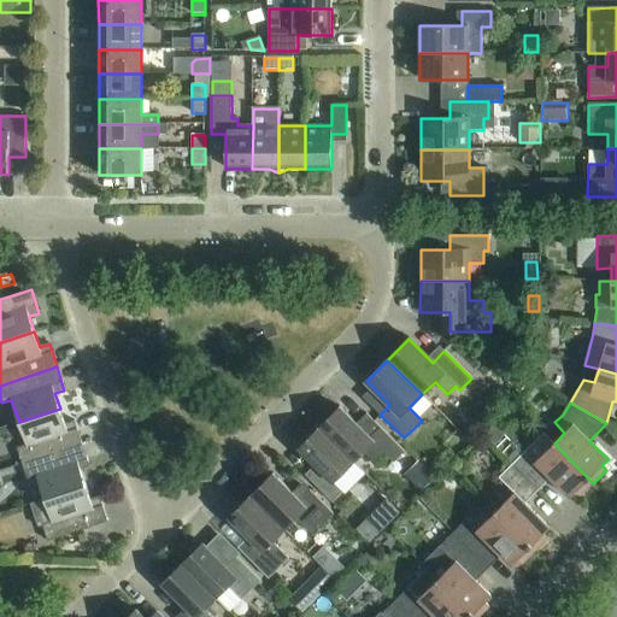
[(395,463),(405,452),(366,413),(357,424),(340,407),(319,428),(353,463),(364,452),(377,465),(388,456),(395,463)]
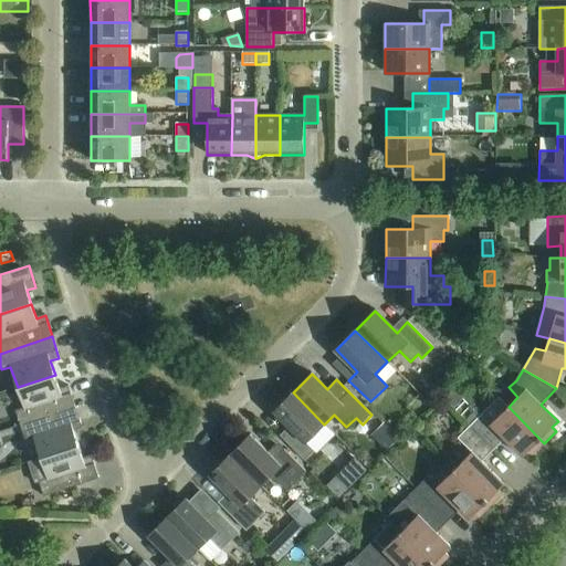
[(16,411),(20,426),(75,407),(69,386),(60,389),(55,375),(18,387),(24,408),(16,411)]
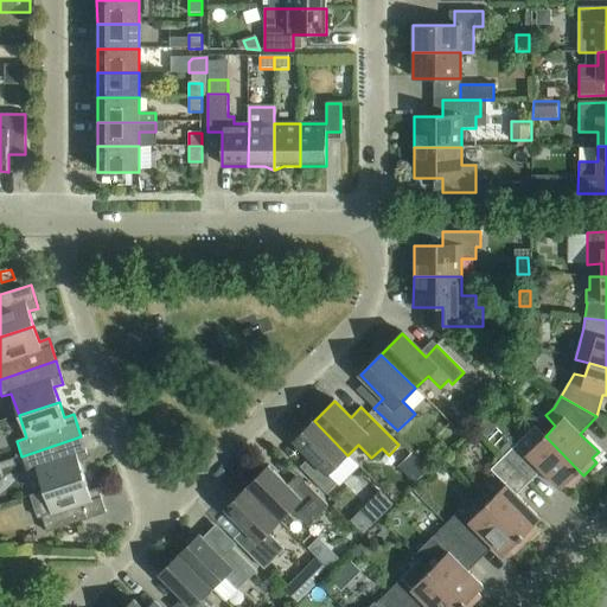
[(486,438),(497,427),(487,417),(477,428),(486,438)]
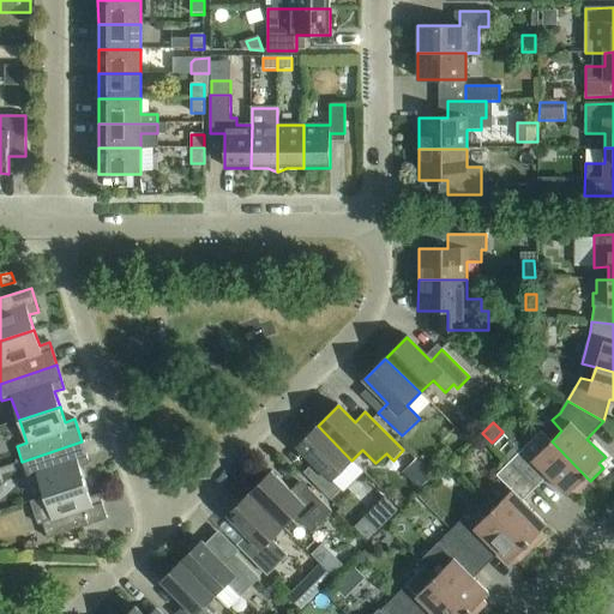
[(351,461),(318,426),(298,446),(313,463),(304,473),(331,500),(341,489),(331,481),(351,461)]
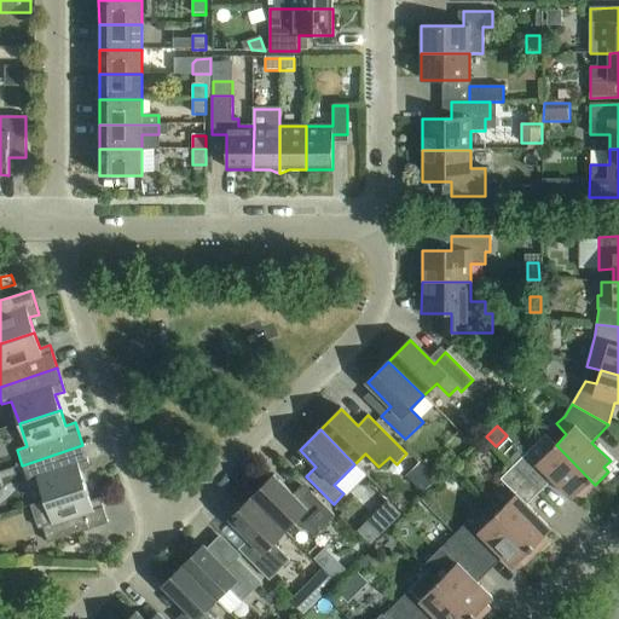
[(545,434),(514,467),(539,492),(553,480),(572,499),(578,493),(583,497),(595,485),(556,445),(545,434)]
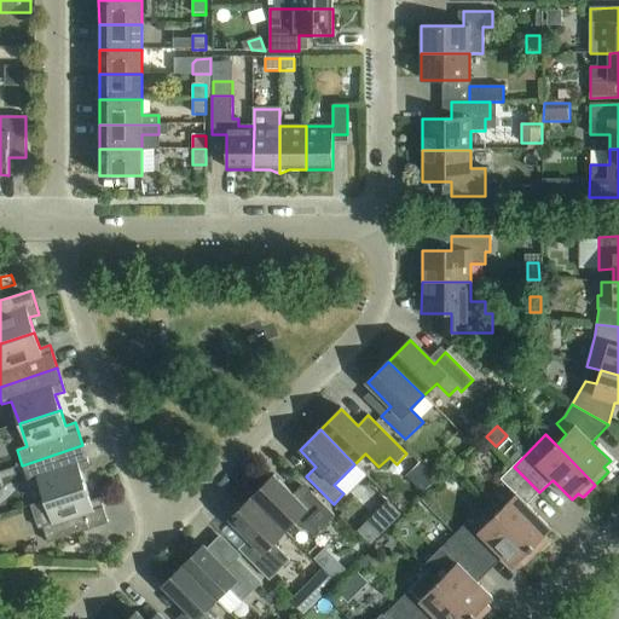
[(30,505),(86,487),(81,472),(91,468),(82,445),(22,466),(28,481),(38,478),(45,501),(30,505)]
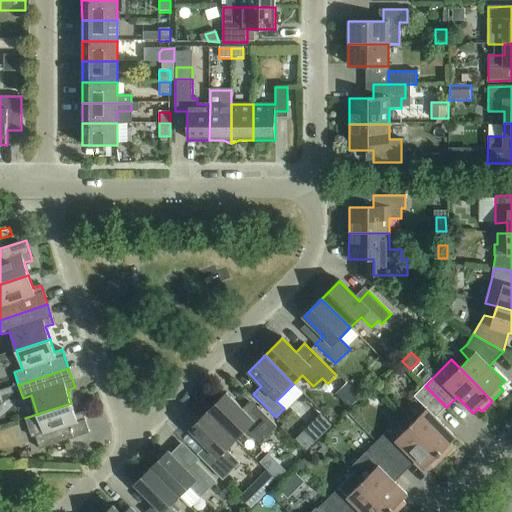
[(361,397),(347,383),(335,395),(349,409),(361,397)]
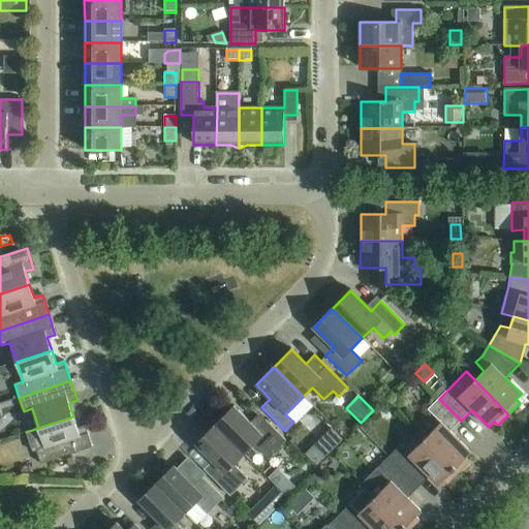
[(440,423),(425,439),(459,472),(469,462),(466,458),(471,453),(450,432),(461,421),(439,399),(428,409),(440,423)]
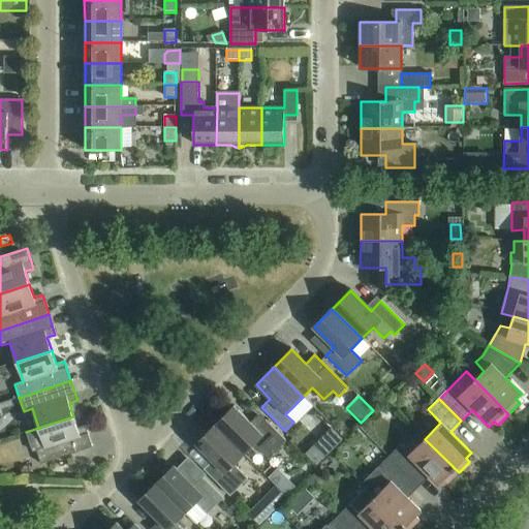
[(234,406),(215,425),(244,455),(254,444),(269,459),(286,441),(266,421),(257,429),(234,406)]
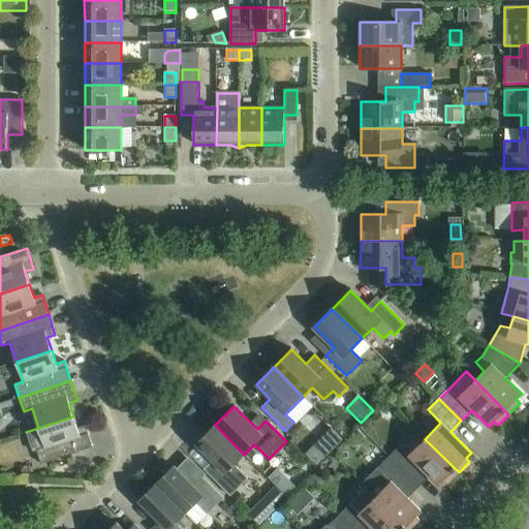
[(73,416),(26,432),(33,453),(36,450),(41,464),(93,447),(86,427),(78,429),(73,416)]
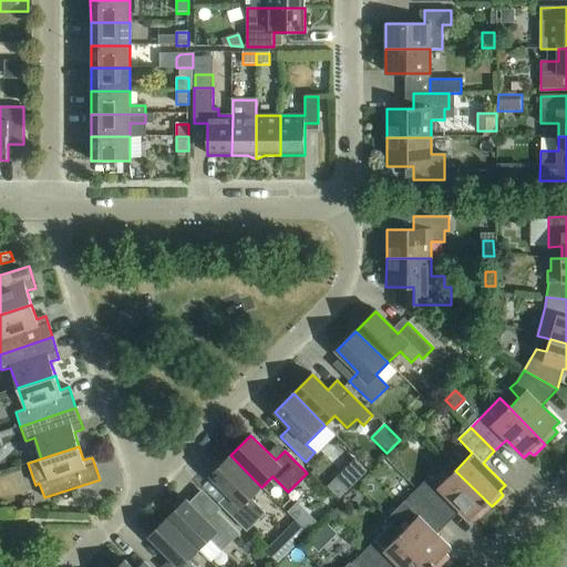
[(261,487),(230,455),(210,476),(235,501),(225,511),(247,533),(266,513),(251,498),(261,487)]
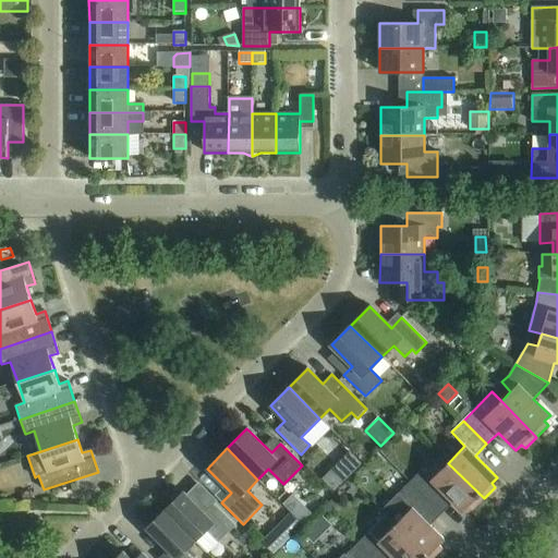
[(422,470),(410,482),(434,506),(446,495),(463,511),(469,506),(472,510),(484,498),(448,463),(432,480),(422,470)]
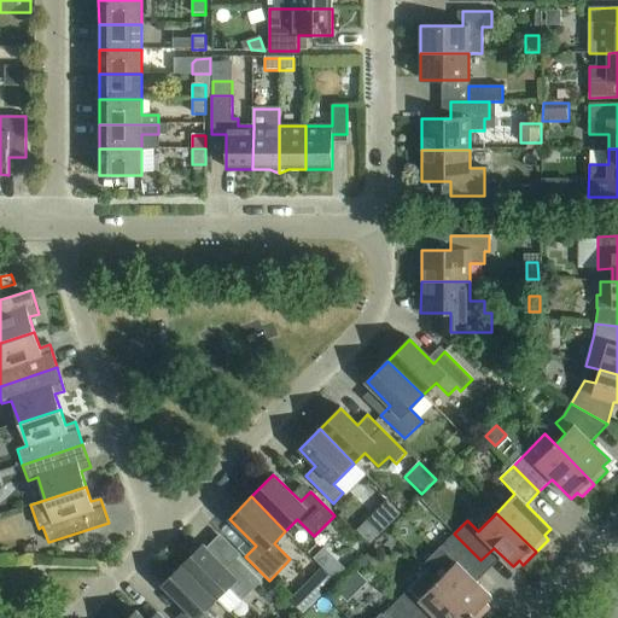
[(380,534),(367,520),(356,531),(369,544),(380,534)]
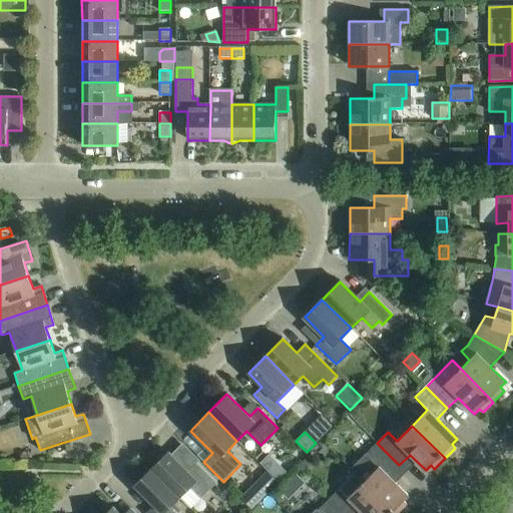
[(372,474),(364,482),(394,512),(398,512),(407,504),(403,501),(408,496),(388,476),(399,465),(377,443),(360,461),(372,474)]
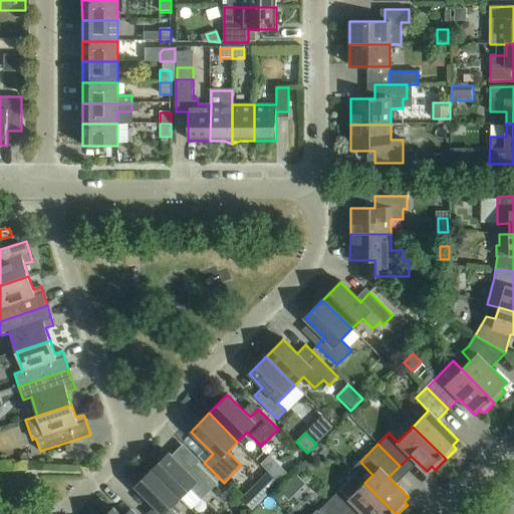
[(169,453),(152,470),(181,498),(192,510),(218,484),(198,464),(189,473),(169,453)]
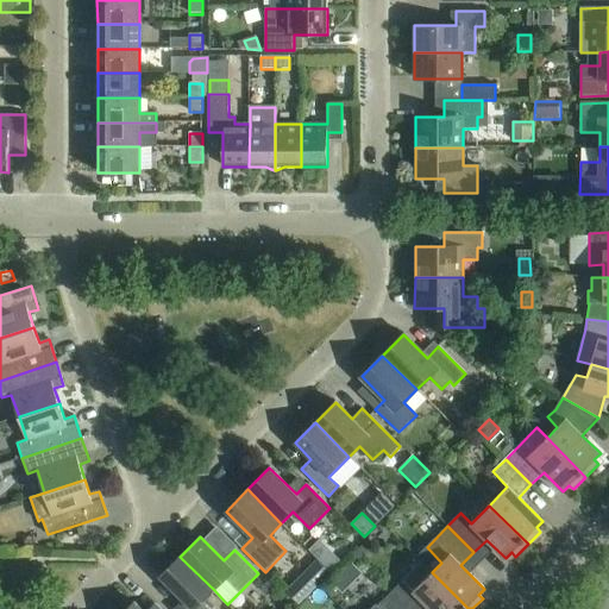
[(333,553),(322,564),(330,571),(340,560),(333,553)]
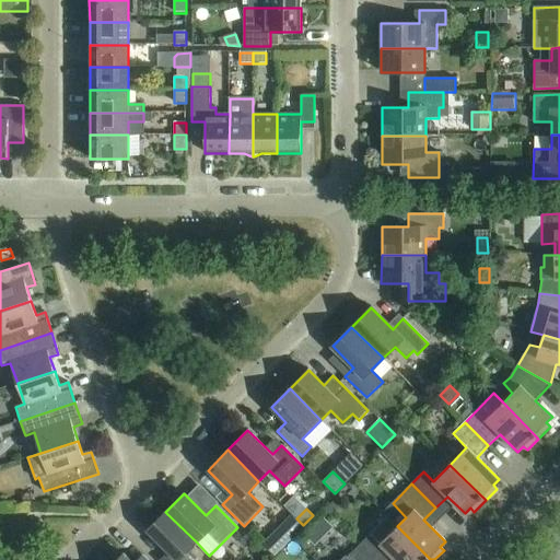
[(197,543),(165,512),(147,531),(168,552),(160,559),(193,559),(186,553),(197,543)]
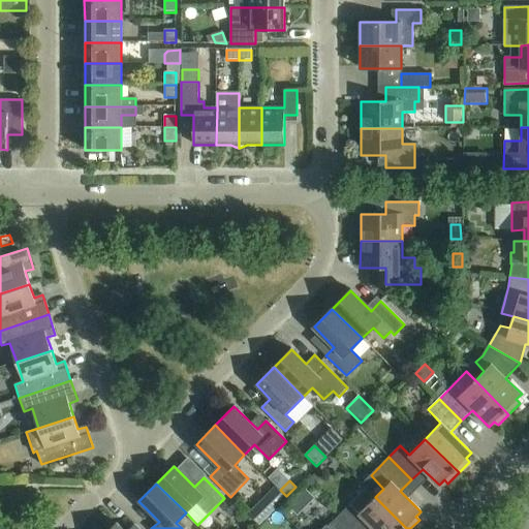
[(350,504),(339,516),(351,528),(370,528),(372,527),(373,528),(406,528),(375,497),(367,489),(350,505),(350,504)]
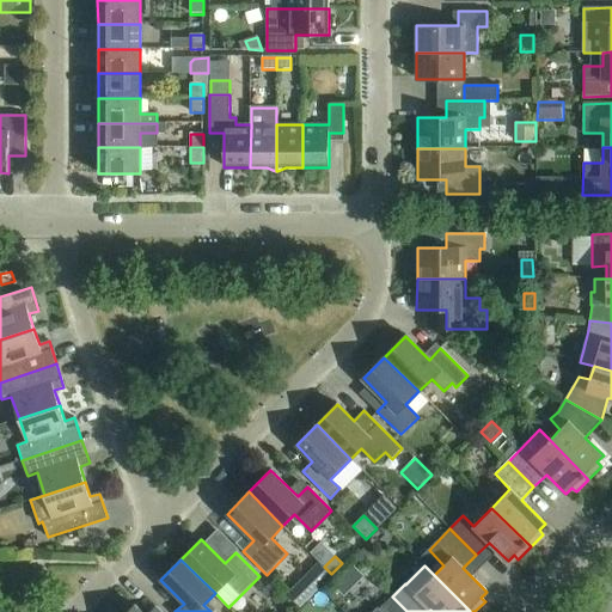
[(354,567),(347,574),(357,583),(365,577),(354,567)]
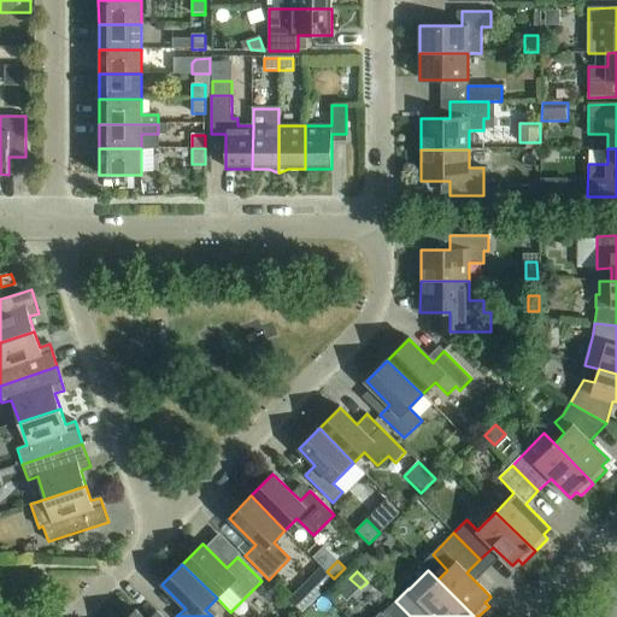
[(274,587),(266,594),(274,601),(278,603),(285,598),(274,587)]
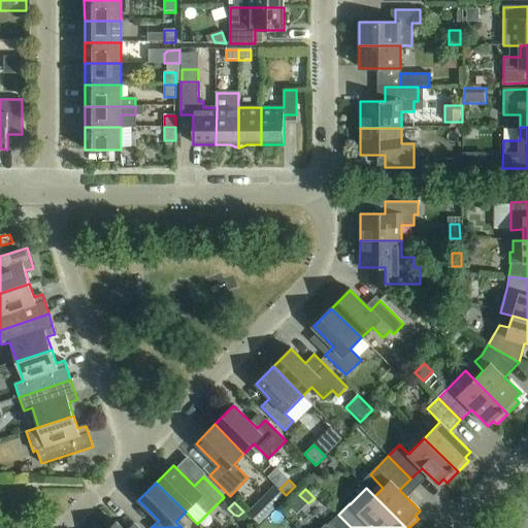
[(269,514),(258,503),(248,514),(259,524),(269,514)]
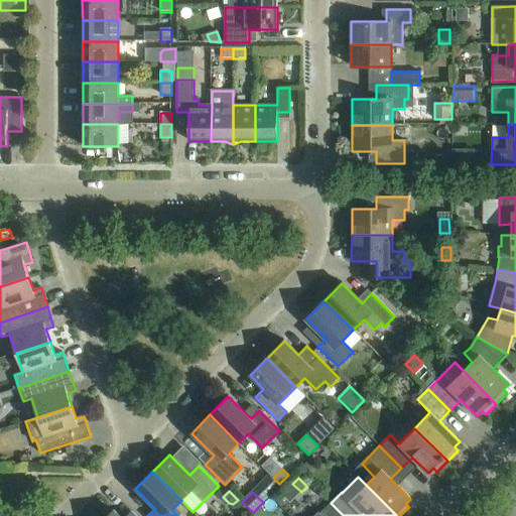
[(343,515),(331,503),(316,515),(343,515)]
